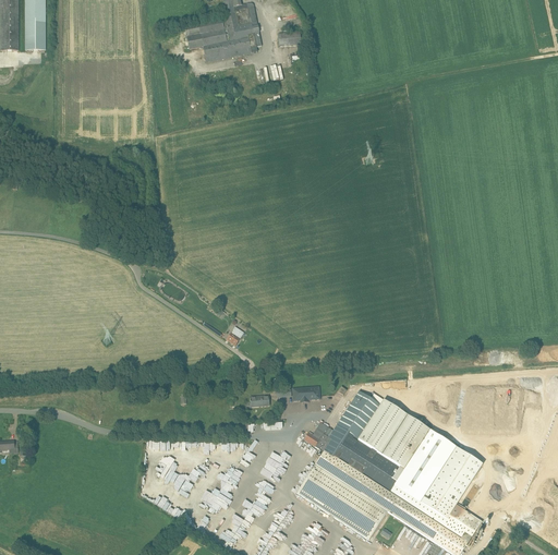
[(0,0),(1,48),(19,48),(17,0),(0,0)]
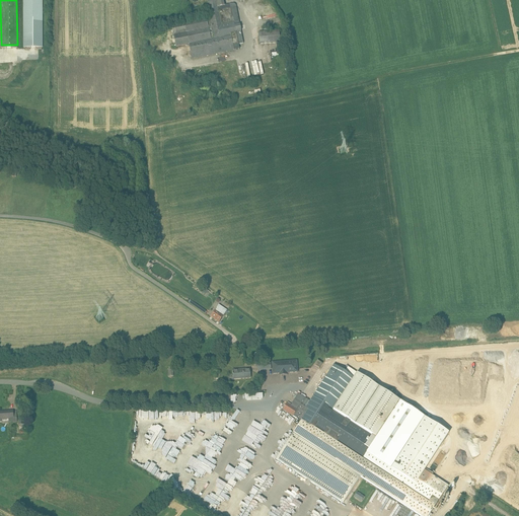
[(22,0),(23,45),(43,45),(42,0),(22,0)]
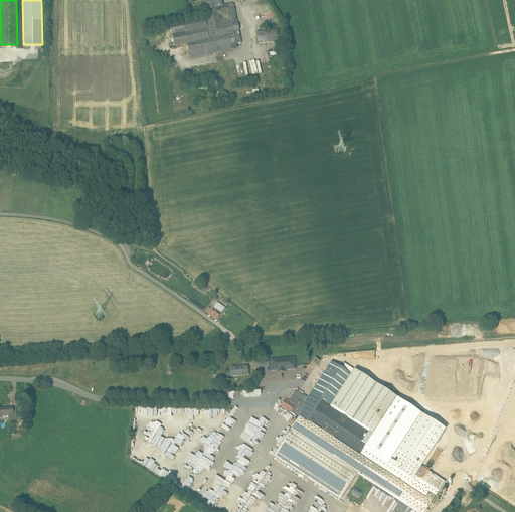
[(183,19),(170,22),(175,43),(187,40),(190,55),(216,50),(225,48),(237,46),(236,41),(241,40),(233,0),(223,2),(223,0),(206,0),(208,14),(183,19)]
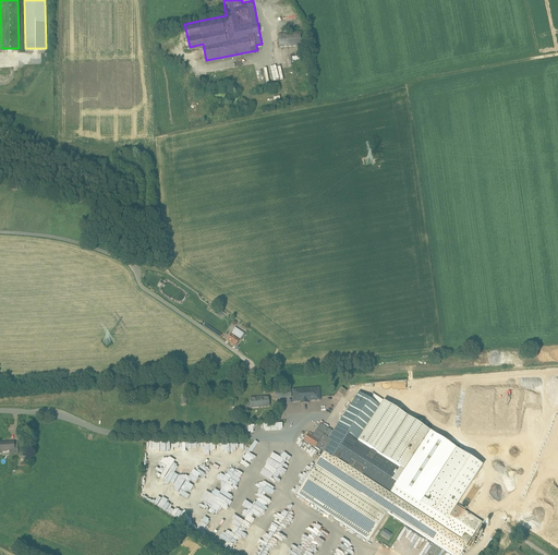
[(278,32),(279,45),(301,43),(300,31),(278,32)]
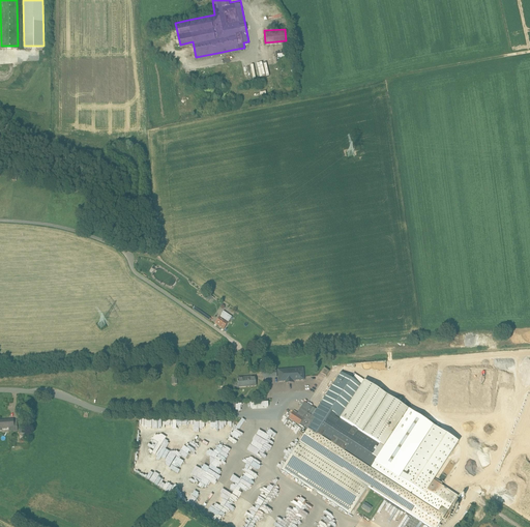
[(162,39),(163,36),(149,31),(148,34),(162,39)]
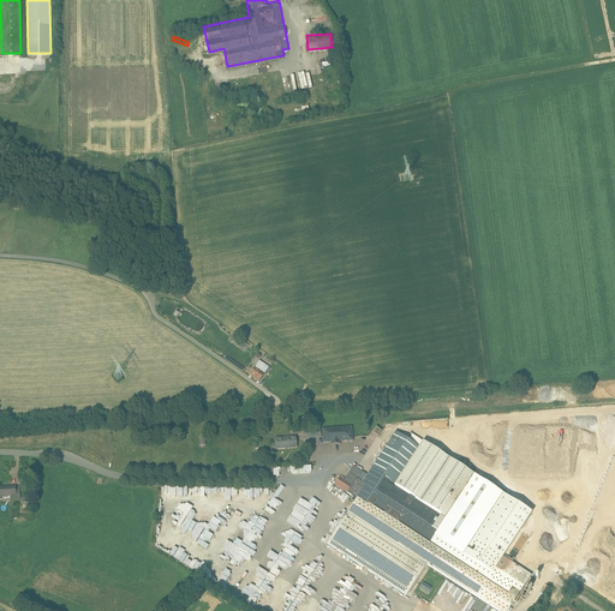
[(312,108),(317,107),(311,91),(308,93),(312,108)]
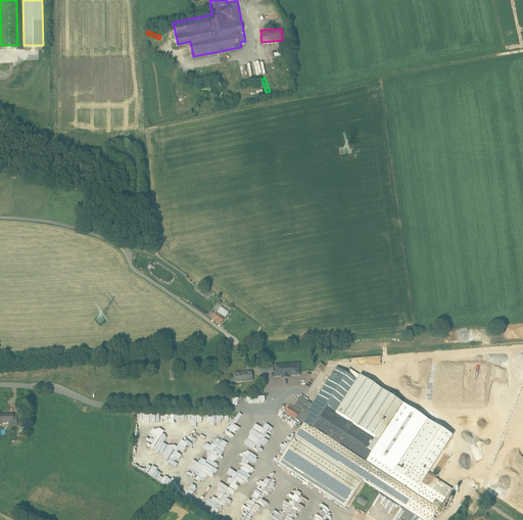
[(191,302),(200,309),(206,313),(208,311),(192,299),(191,302)]
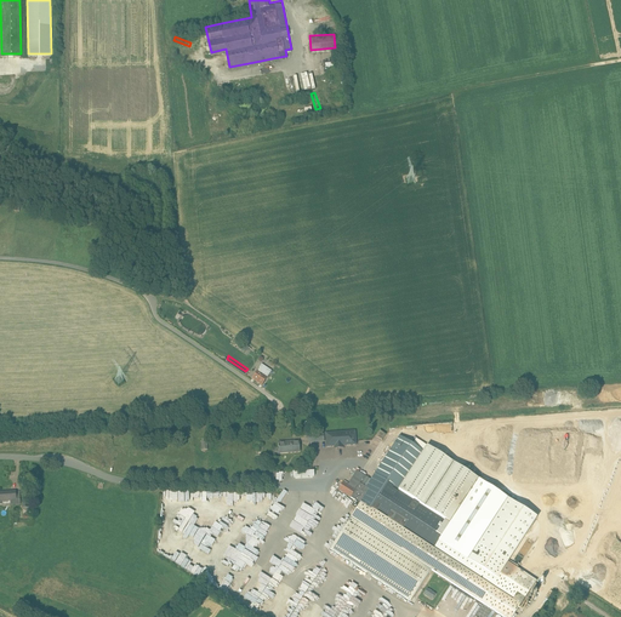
[(252,375),(262,382),(272,366),(267,364),(262,360),(257,366),(252,375)]
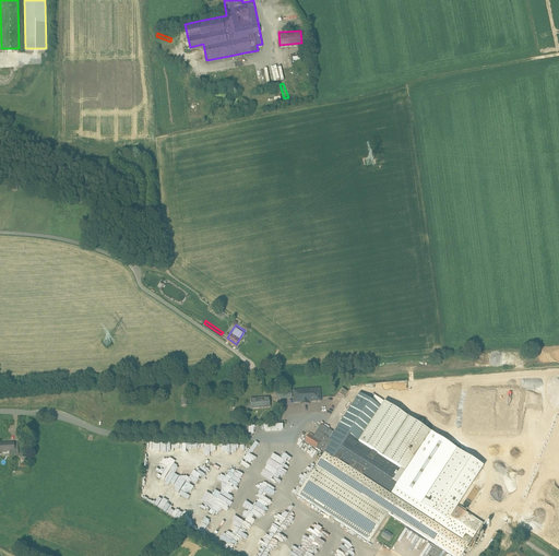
[(320,385),(293,387),(294,400),(300,400),(300,401),(310,401),(309,399),(321,398),(320,385)]
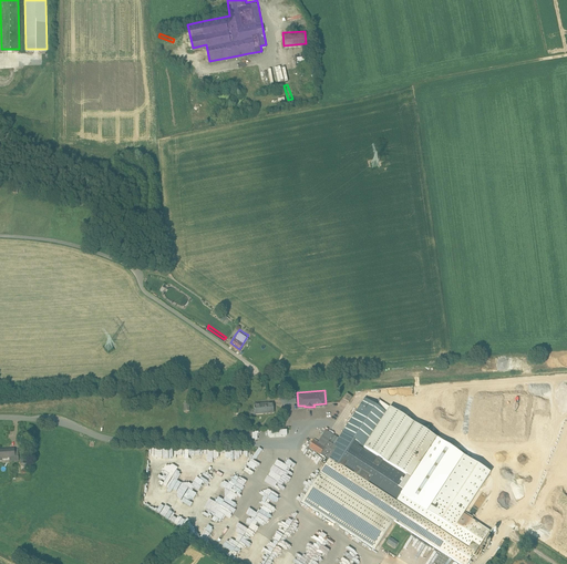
[(300,501),(373,549),(392,521),(457,563),(465,563),(474,551),(490,527),(463,511),(490,470),(436,436),(434,440),(364,396),(339,436),(327,428),(318,441),(313,438),(309,444),(329,458),(300,501)]
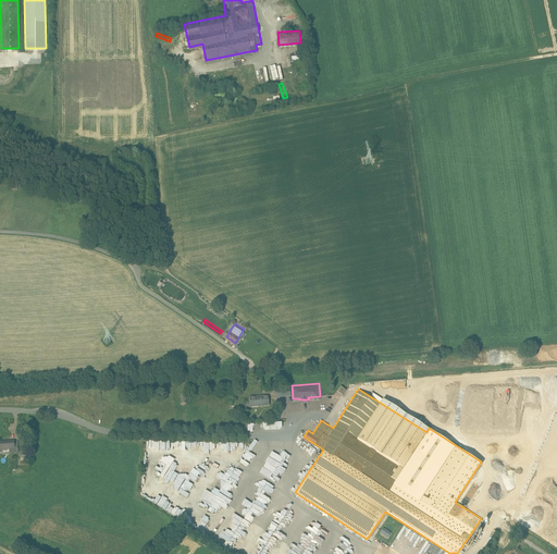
[(250,398),(249,398),(249,399),(250,399),(250,404),(269,402),(268,393),(250,394),(250,398)]
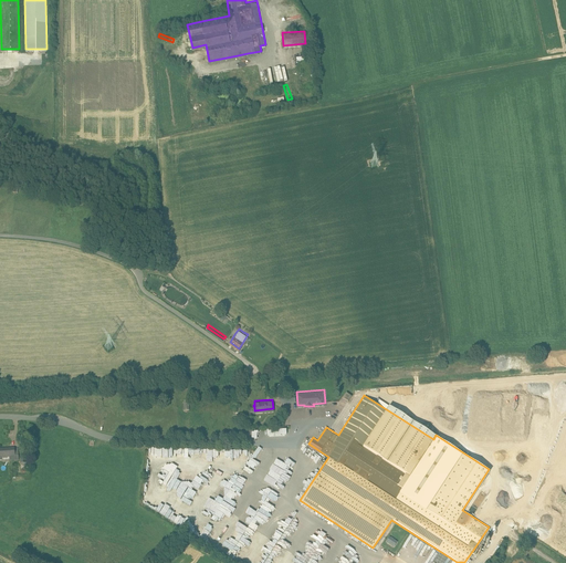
[(258,444),(253,452),(251,450),(248,457),(257,462),(264,448),(258,444)]
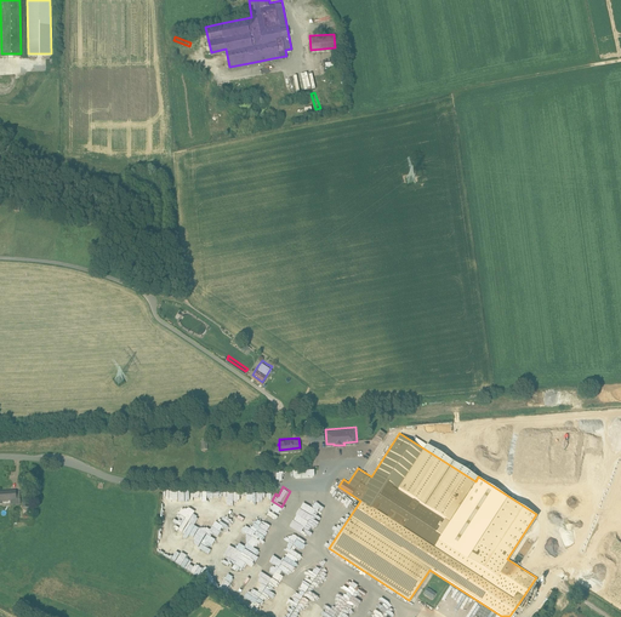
[(0,487),(0,501),(3,501),(3,497),(10,497),(11,502),(21,501),(20,493),(16,493),(16,487),(0,487)]
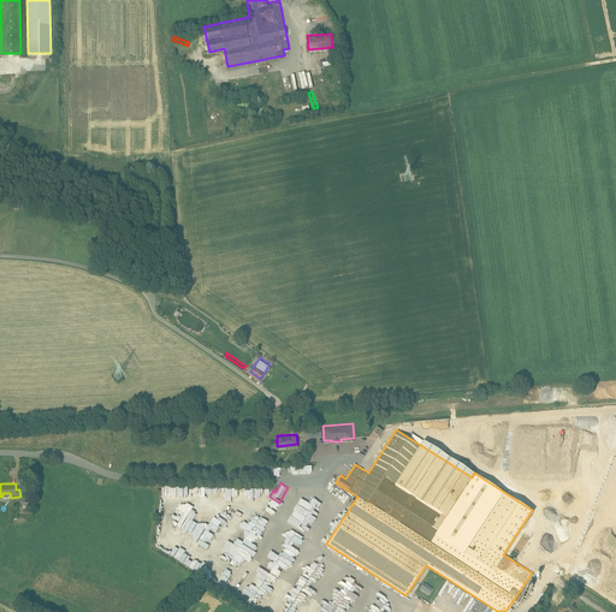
[(261,495),(261,486),(177,483),(177,488),(184,488),(184,491),(212,492),(217,492),(217,498),(224,498),(224,493),(258,493),(258,495),(261,495)]
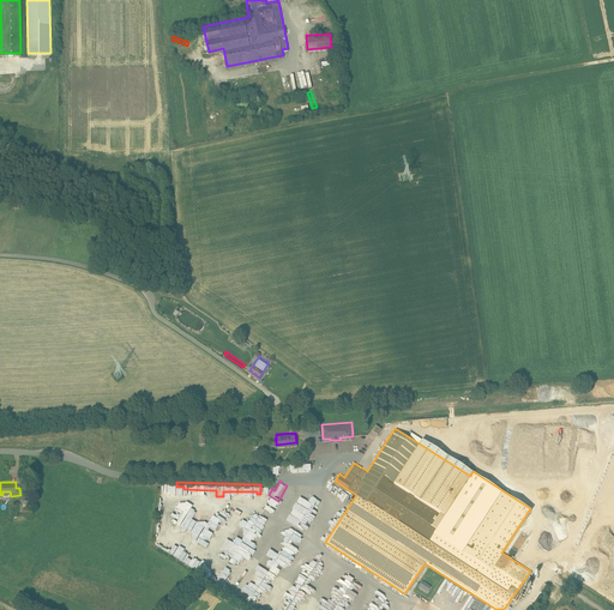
[(299,508),(306,513),(304,518),(308,520),(313,512),(311,511),(315,505),(305,497),(299,508)]
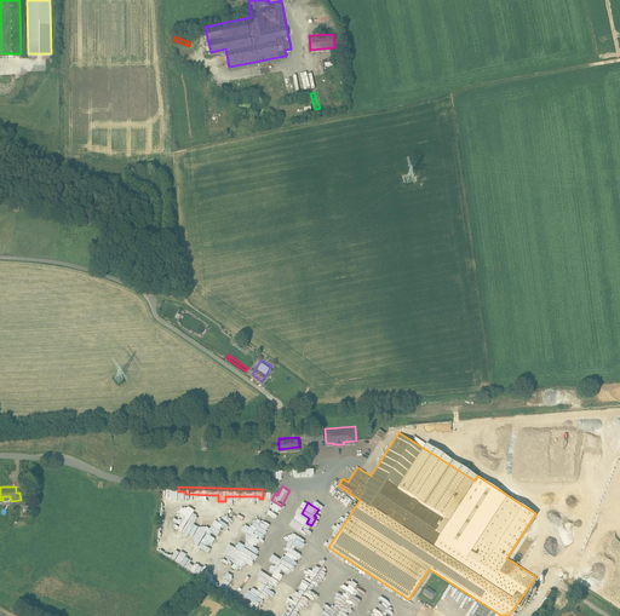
[(196,539),(211,548),(225,529),(218,524),(219,518),(231,520),(231,518),(225,514),(225,516),(218,513),(211,525),(208,524),(205,523),(201,522),(204,512),(194,510),(194,511),(189,510),(183,519),(177,518),(174,519),(174,522),(179,524),(178,528),(185,529),(188,525),(194,527),(193,534),(197,536),(196,539)]
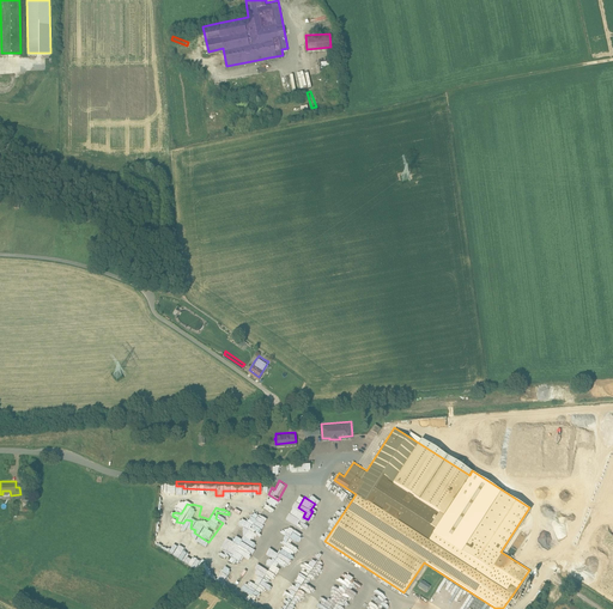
[(254,521),(252,525),(260,530),(265,523),(266,524),(269,518),(250,506),(244,515),(254,521)]
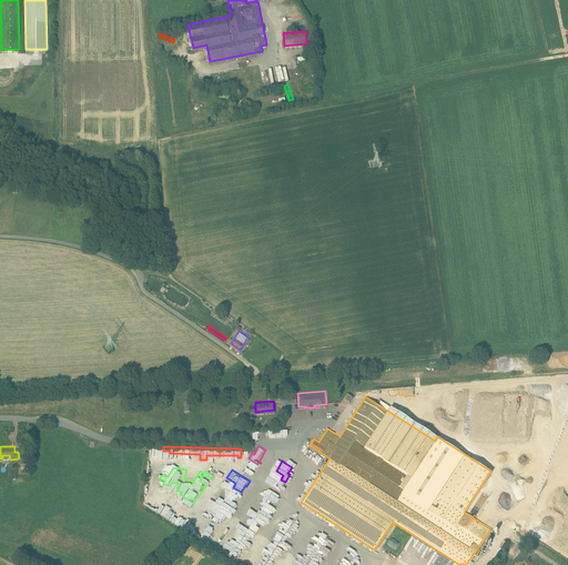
[(215,505),(212,511),(224,518),(230,508),(232,510),(239,496),(230,491),(232,486),(220,481),(211,496),(219,501),(215,506),(215,505)]
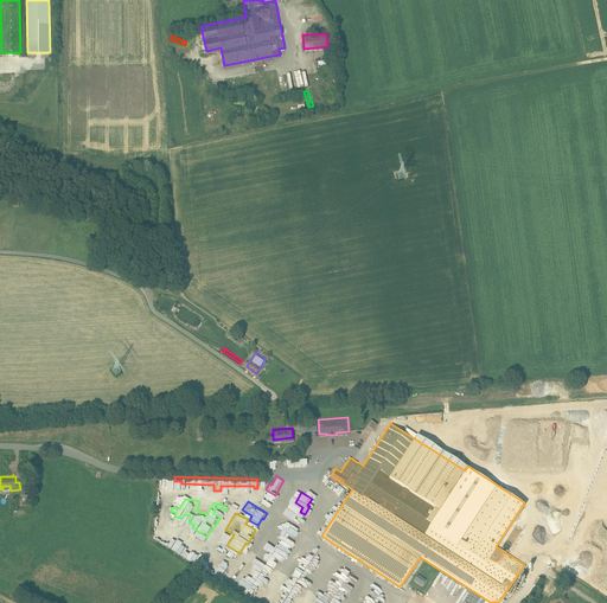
[(159,523),(152,534),(186,556),(193,544),(189,541),(187,544),(174,536),(176,532),(172,531),(168,536),(161,531),(165,526),(159,523)]
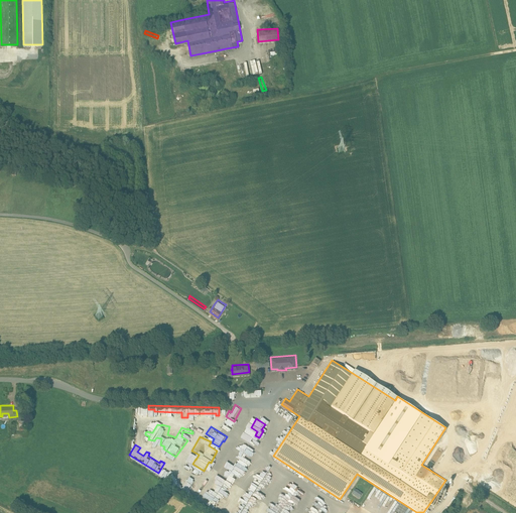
[(252,486),(247,495),(251,498),(260,483),(264,485),(266,481),(271,484),(272,482),(271,481),(274,476),(270,474),(275,466),(268,462),(260,475),(258,473),(254,480),(254,479),(250,486),(252,486)]
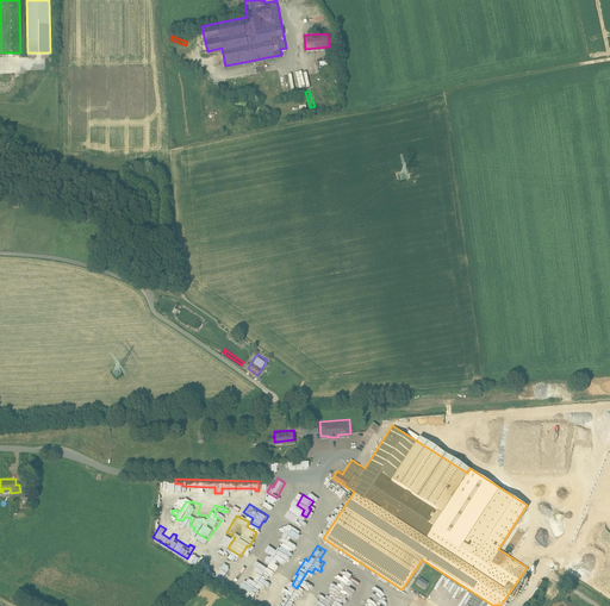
[(194,551),(190,560),(210,572),(213,564),(207,561),(212,555),(204,550),(201,555),(194,551)]
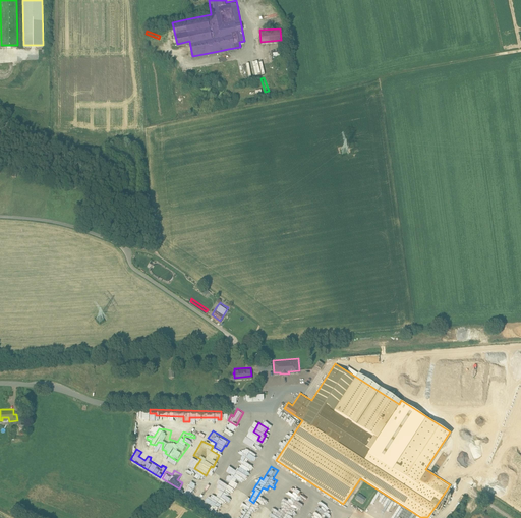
[(194,488),(197,483),(189,479),(186,484),(194,488)]
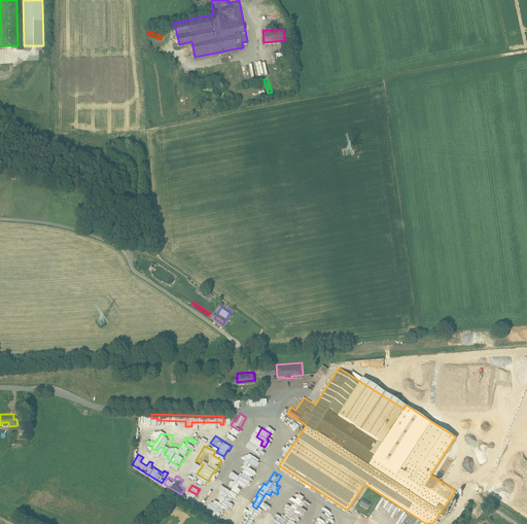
[(297,503),(304,505),(306,499),(309,501),(311,495),(303,492),(300,497),(292,494),(290,499),(297,502),(297,503)]
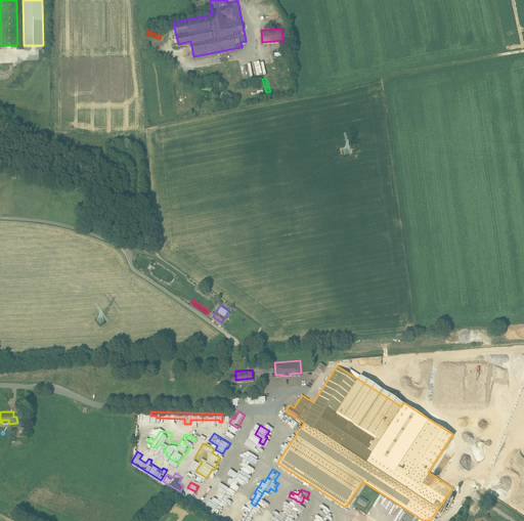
[(288,516),(293,518),(296,513),(293,511),(294,509),(295,507),(292,506),(294,500),(286,495),(285,497),(286,498),(285,502),(289,504),(286,510),(290,511),(288,516)]
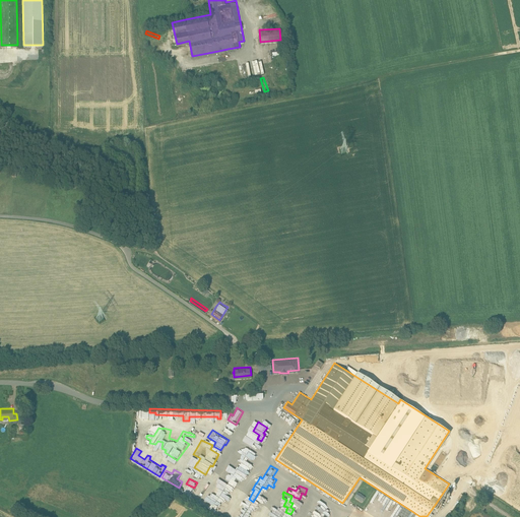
[(291,516),(284,511),(282,508),(276,503),(274,506),(276,508),(279,512),(275,516),(291,516)]
